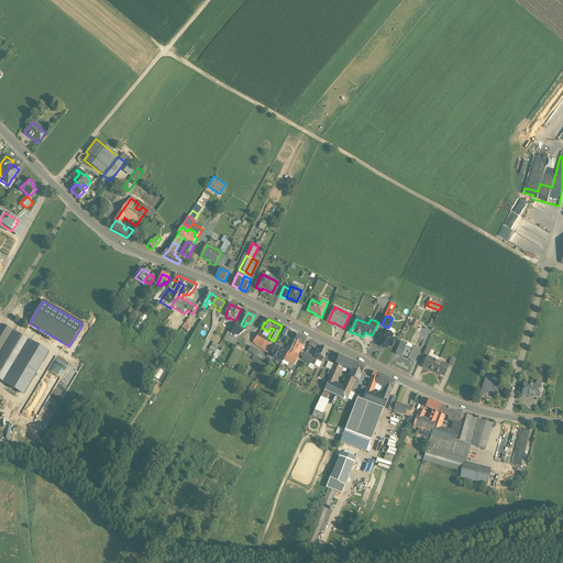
[(240,324),(238,323),(232,332),(232,333),(238,337),(245,331),(244,327),(241,324),(240,324)]
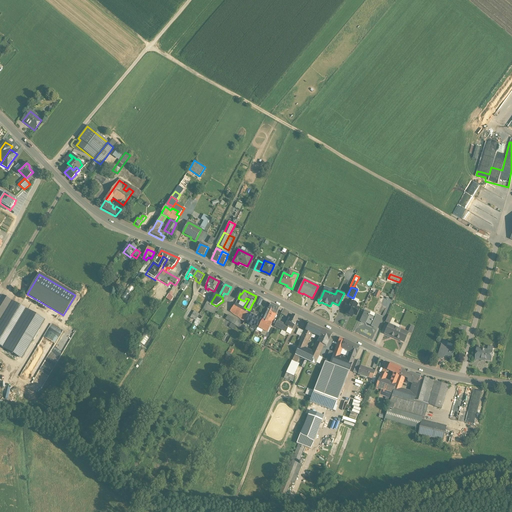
[(2,296),(0,299),(0,319),(11,301),(2,296)]
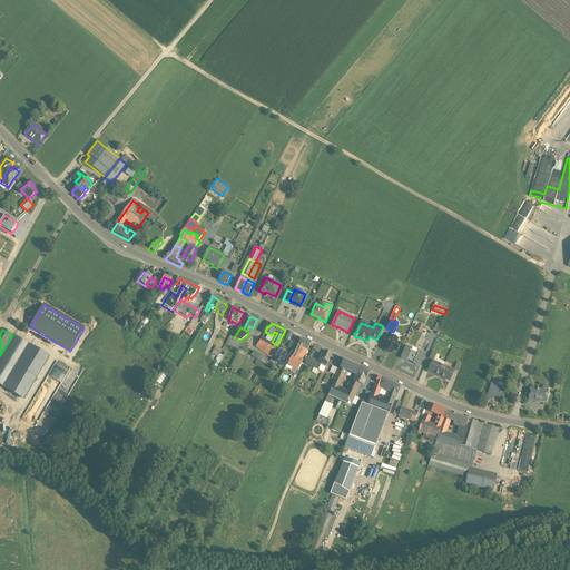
[(293,333),(286,330),(283,337),(288,340),(293,333)]
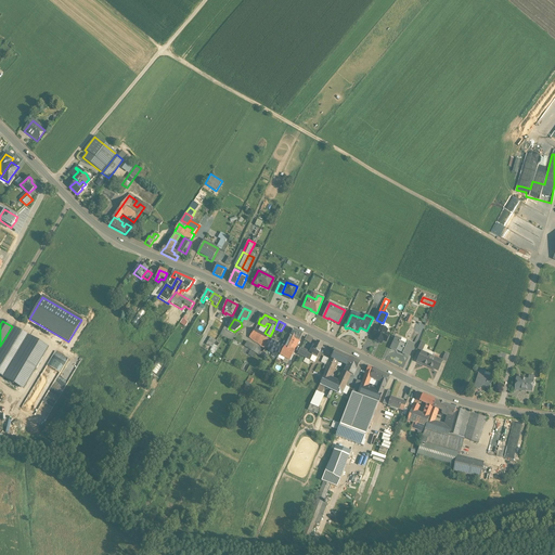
[(0,346),(0,375),(2,377),(27,335),(12,326),(0,346)]
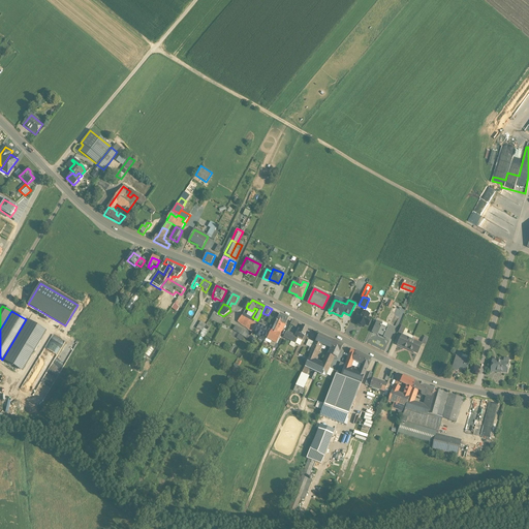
[(369,314),(363,311),(361,314),(358,313),(354,319),(358,321),(356,324),(363,328),(365,323),(368,325),(371,319),(368,317),(369,314)]
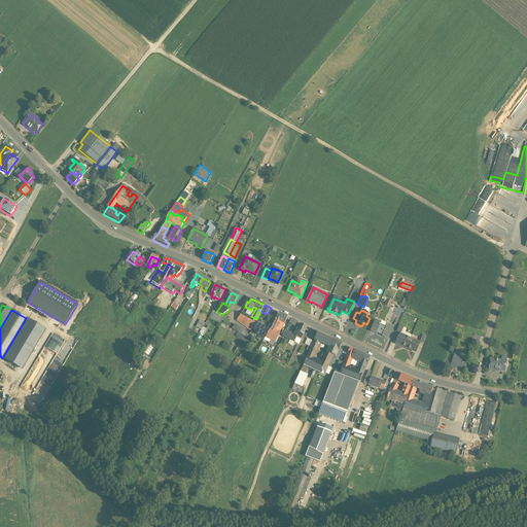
[(248,315),(242,312),(237,321),(243,324),(248,315)]
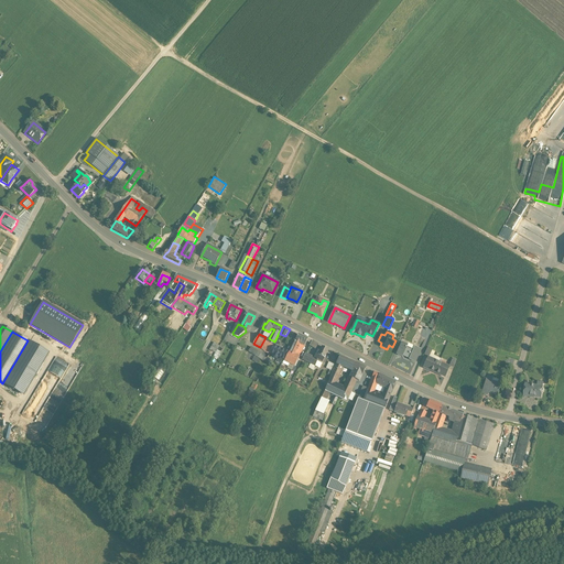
[(307,338),(299,334),(295,340),(300,343),(300,344),(304,345),(304,346),(307,338)]
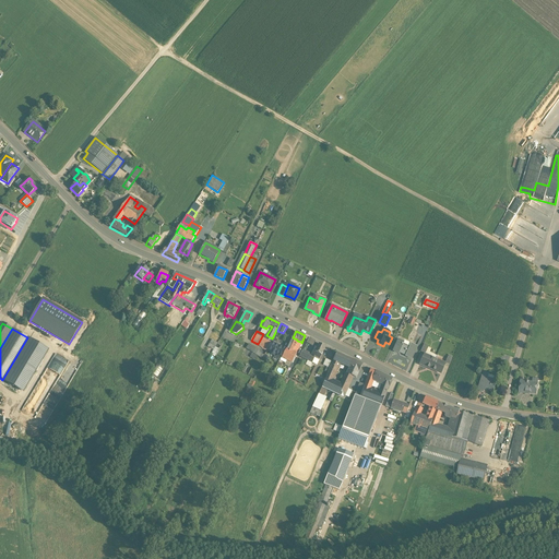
[(266,335),(263,334),(258,344),(266,348),(272,339),(266,335)]
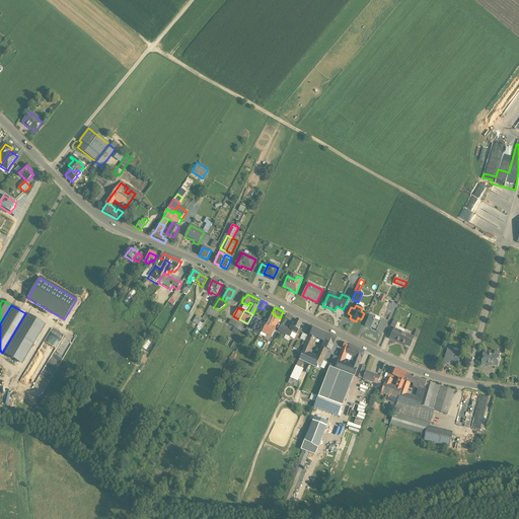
[(2,353),(22,365),(46,325),(25,313),(2,353)]
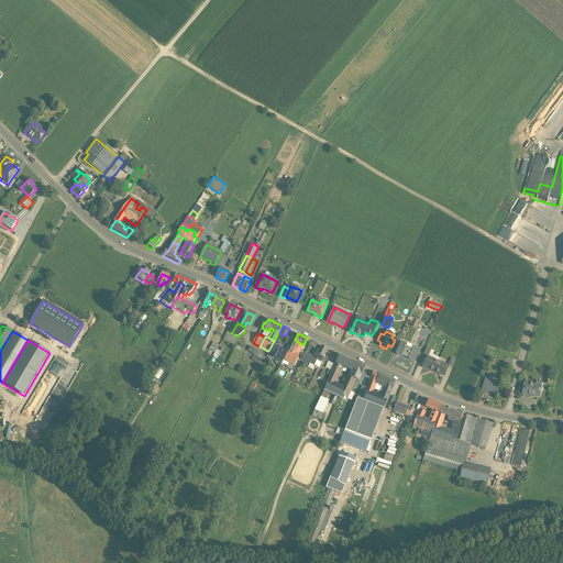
[(299,342),(295,340),(289,351),(294,353),(297,346),(299,343),(299,342)]
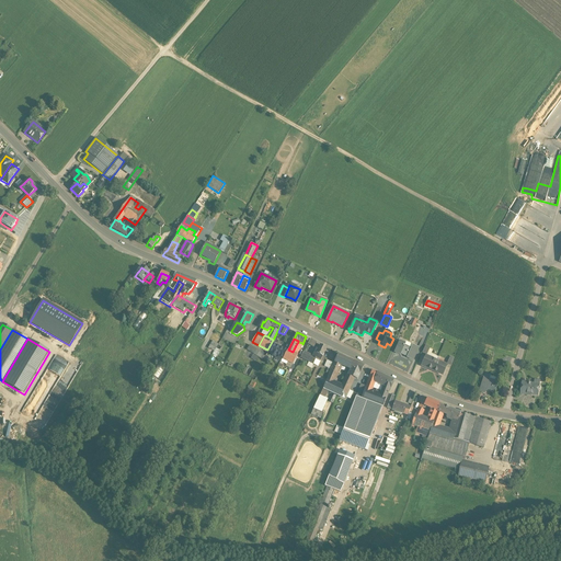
[(411,348),(404,345),(405,343),(400,341),(395,352),(400,354),(401,353),(408,356),(408,357),(413,361),(419,348),(413,345),(411,348)]
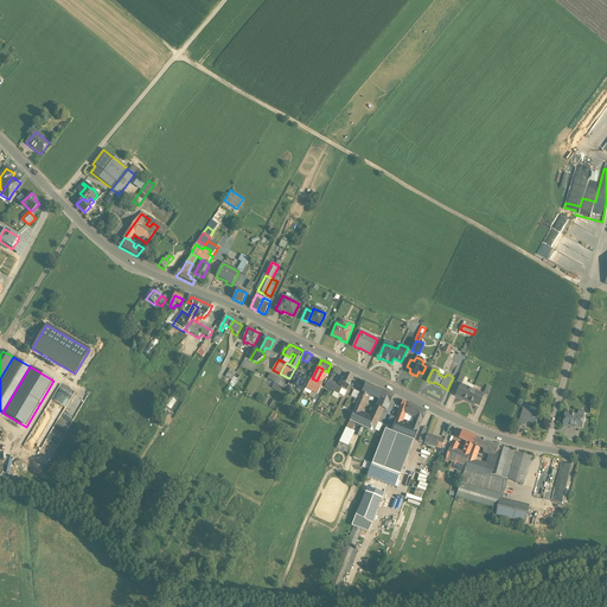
[(236,374),(230,370),(222,383),(225,385),(228,387),(236,374)]
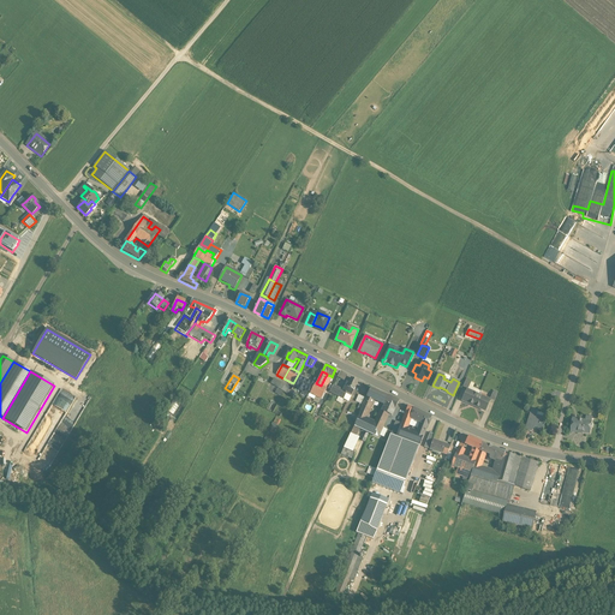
[(298,376),(294,383),(298,386),(298,388),(302,390),(303,388),(310,392),(315,384),(303,378),(298,376)]
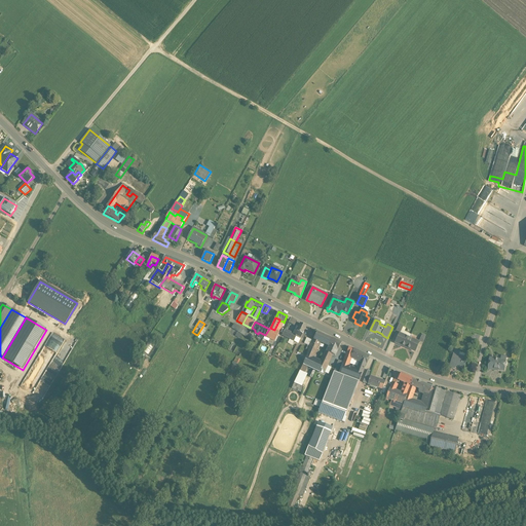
[(306,326),(300,323),(298,328),(297,327),(295,330),(294,330),(293,333),(292,334),(296,336),(300,338),(306,326)]
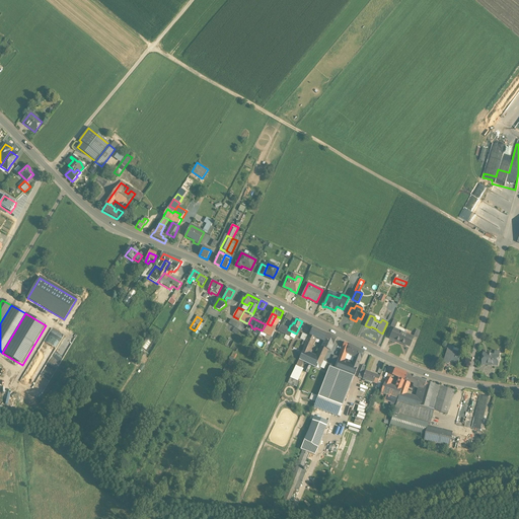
[(245,329),(231,320),(228,324),(242,332),(245,329)]
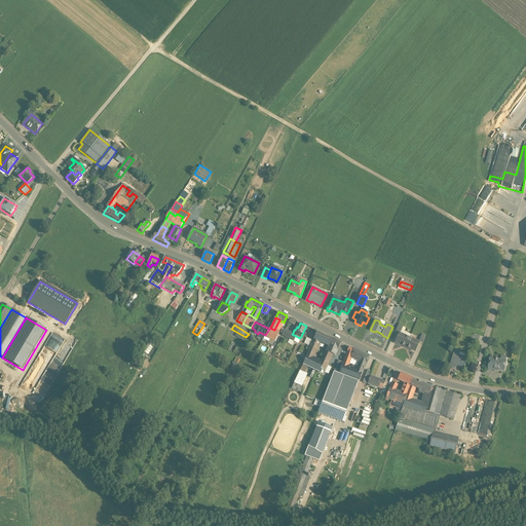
[(270,328),(269,328),(269,329),(265,335),(274,340),(278,333),(270,328)]
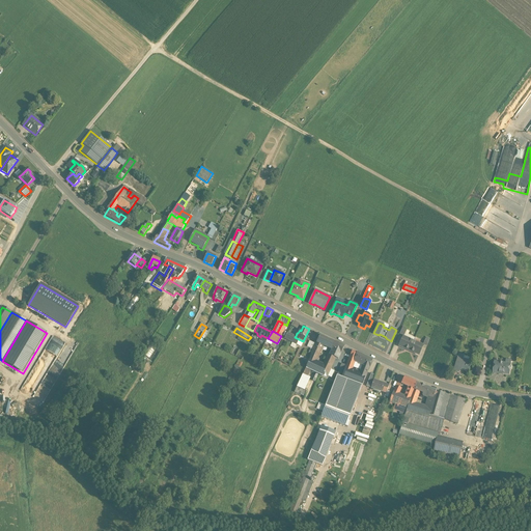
[(296,336),(288,332),(284,338),(296,343),(299,339),(295,337),(296,336)]
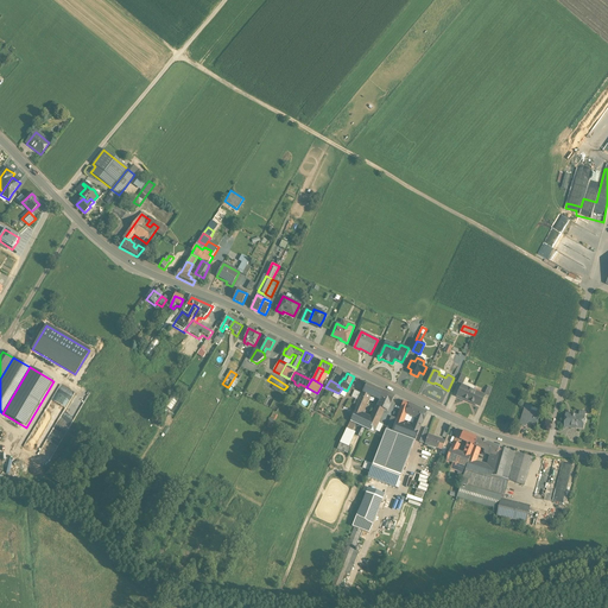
[(384,391),(366,384),(362,391),(359,400),(359,401),(355,410),(361,413),(366,401),(367,403),(371,396),(380,399),(384,391)]
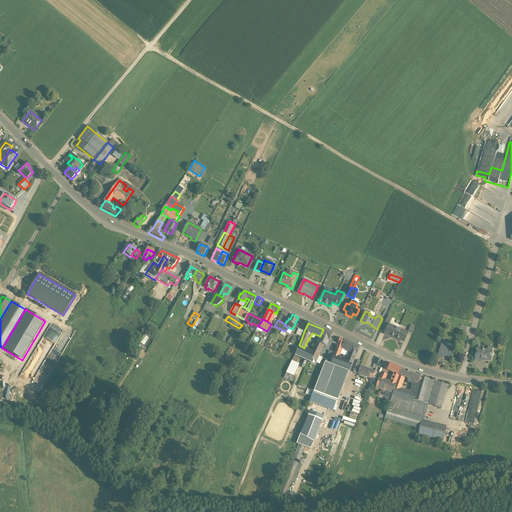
[(398,329),(389,324),(385,333),(394,337),(398,329)]
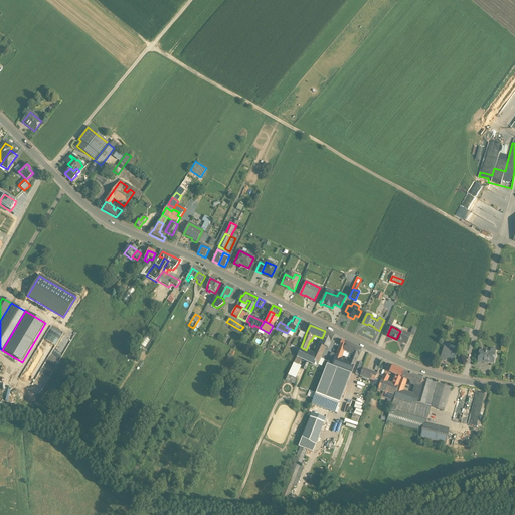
[(334,335),(325,331),(322,338),(319,343),(318,343),(313,353),(314,354),(310,362),(317,365),(318,363),(321,365),(324,359),(321,357),(322,353),(318,351),(320,346),(325,348),(326,346),(328,347),(334,335)]
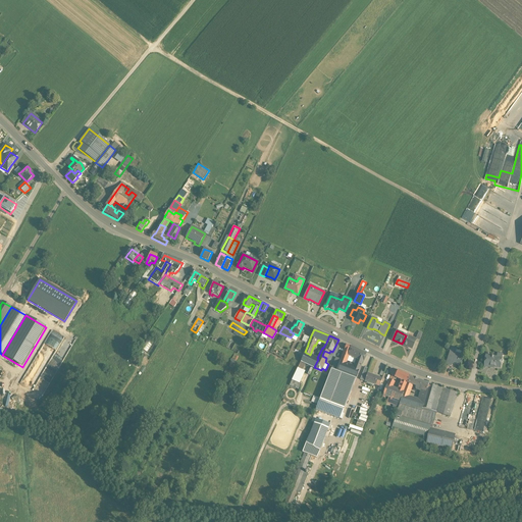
[(416,340),(406,335),(402,344),(412,349),(416,340)]
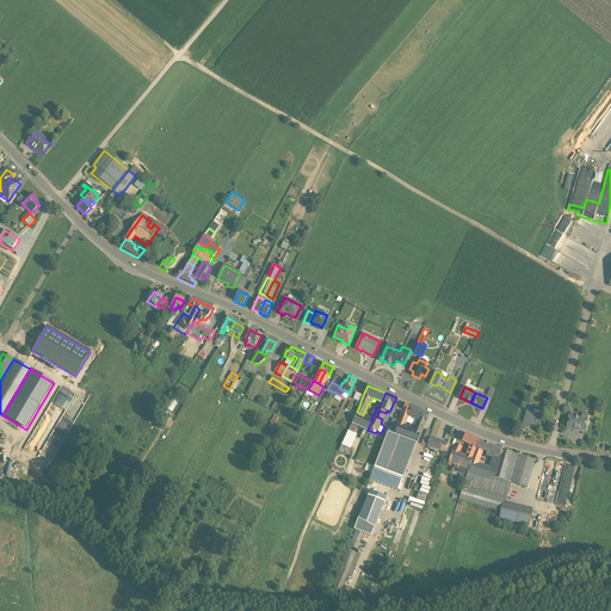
[(63,431),(67,433),(85,401),(74,395),(60,420),(63,421),(62,425),(66,427),(63,431)]
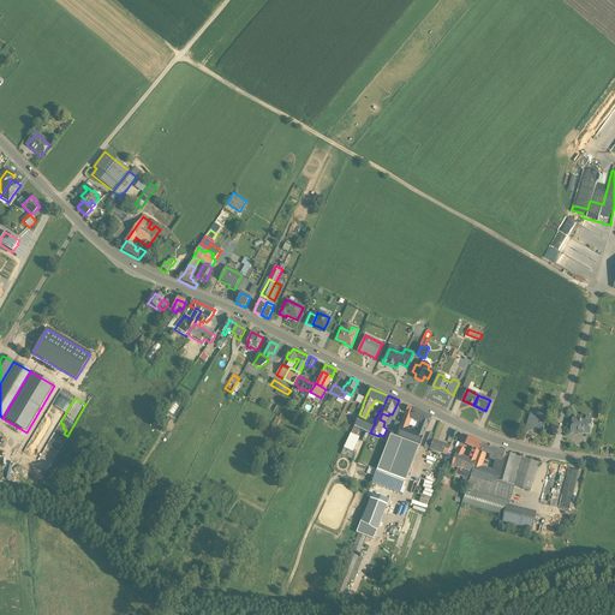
[(172,416),(179,406),(173,401),(166,411),(172,416)]
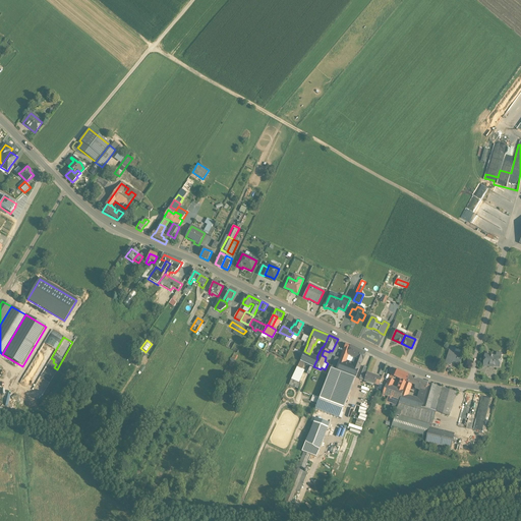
[(365,352),(351,346),(350,349),(349,350),(357,354),(354,362),(356,363),(356,362),(360,364),(365,352)]
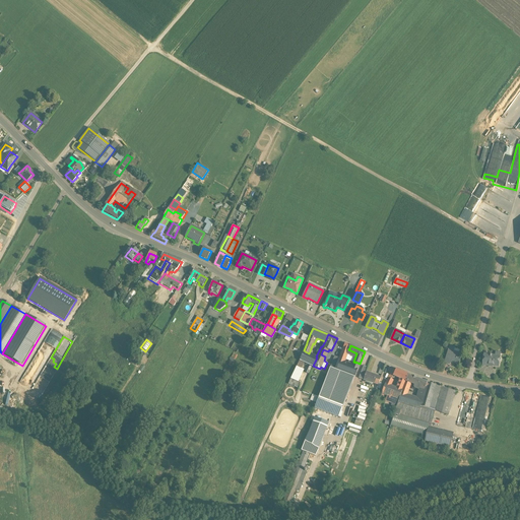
[(339,358),(339,360),(344,362),(348,349),(349,348),(343,346),(339,358)]
